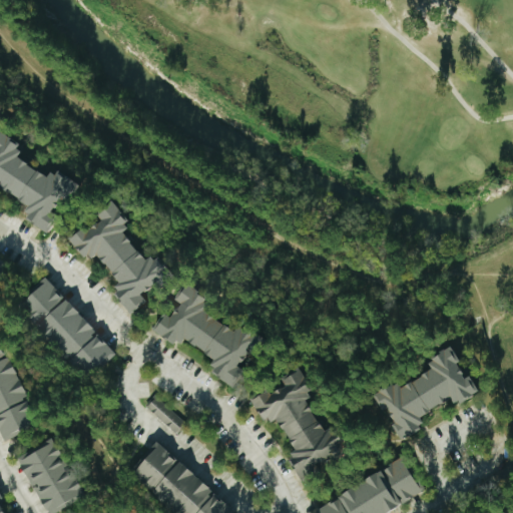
[(79,184),(67,177),(66,177),(64,175),(51,172),(48,176),(17,158),(21,143),(0,131),(0,187),(29,204),(25,219),(49,233),(58,217),(53,214),(61,199),(71,201),(77,189),(79,184)]
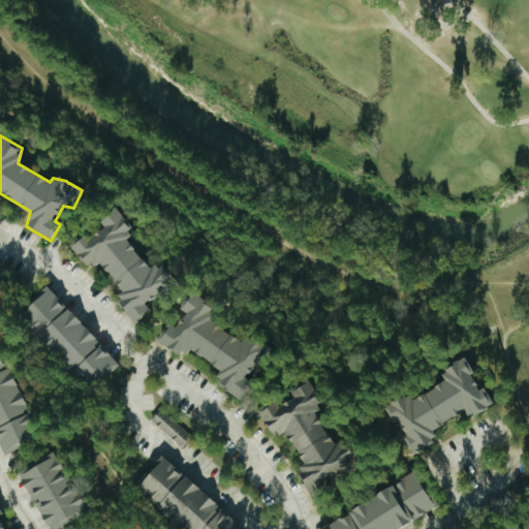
[(179,287),(177,281),(162,265),(153,269),(134,249),(129,236),(135,230),(125,220),(121,210),(111,214),(102,221),(105,229),(99,231),(91,240),(87,236),(76,245),(73,246),(75,253),(89,268),(99,262),(125,291),(118,298),(124,310),(136,324),(151,312),(147,302),(177,289),(179,287)]
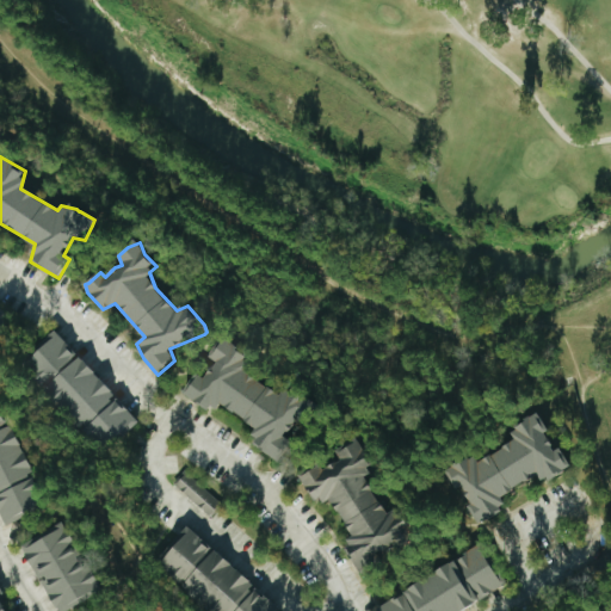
[(115,395),(79,357),(78,357),(54,332),(22,363),(106,450),(136,421),(113,396),(115,395)]
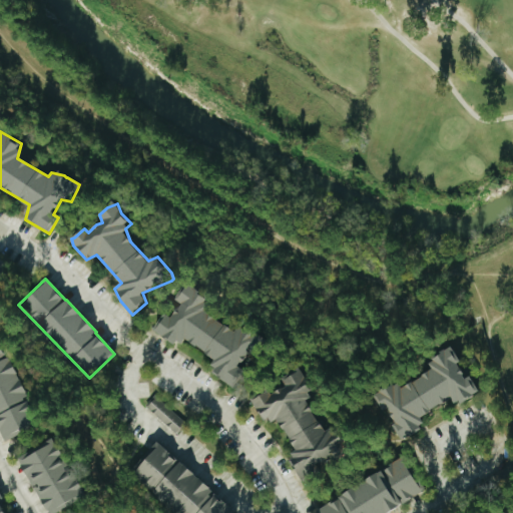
[(265,339),(250,330),(238,327),(235,331),(205,313),(209,299),(187,286),(181,295),(178,308),(172,319),(164,314),(153,331),(169,341),(182,344),(184,341),(215,359),(211,374),(234,388),(244,371),(239,368),(247,355),(257,357),(263,347),(265,339)]
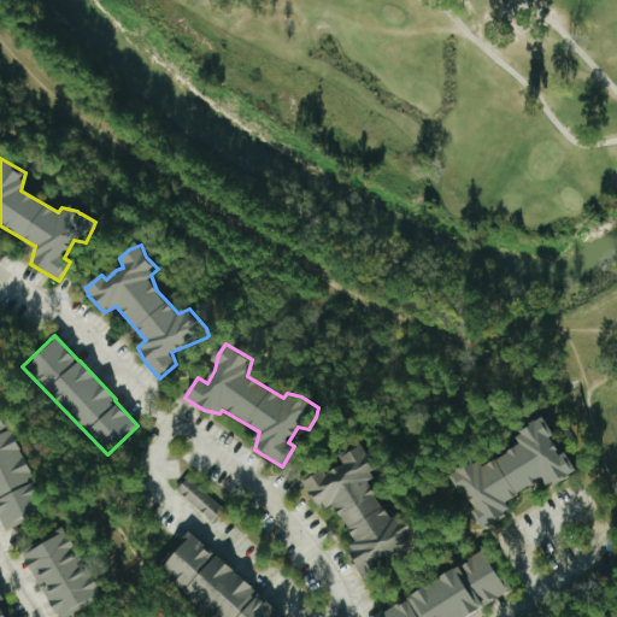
[(0,528),(1,532),(46,513),(11,429),(7,432),(0,413),(0,528)]
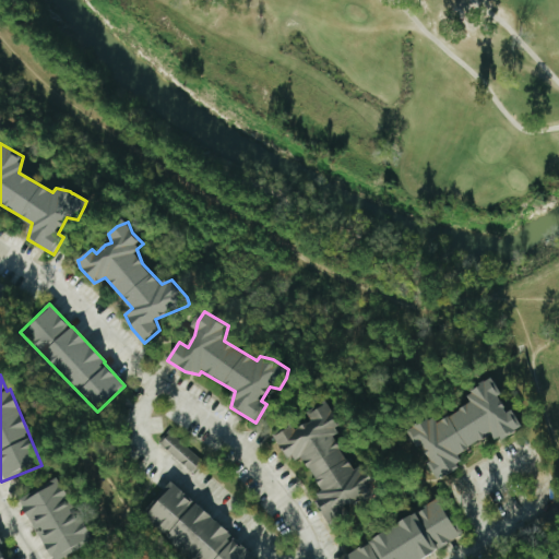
[(408,429),(415,448),(424,445),(435,479),(463,470),(456,452),(522,430),(515,409),(507,413),(495,379),(467,389),(473,407),(408,429)]
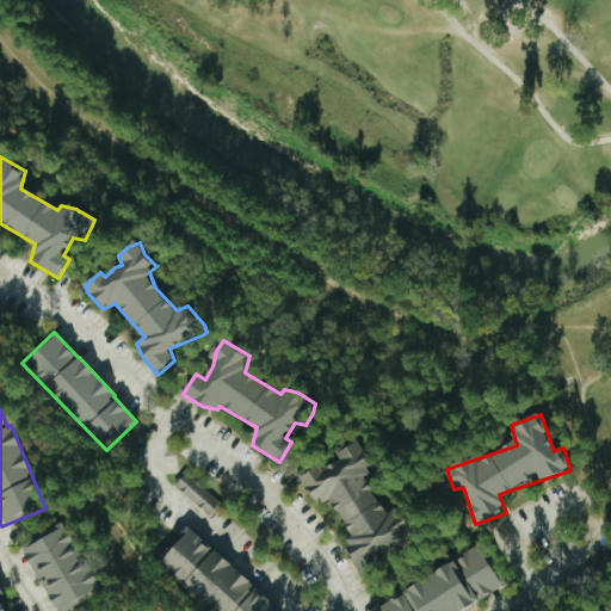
[(298,475),(315,504),(331,500),(355,539),(344,545),(360,574),(364,574),(381,565),(377,553),(409,545),(417,541),(415,534),(400,510),(387,513),(370,485),(368,476),(371,474),(365,454),(357,438),(337,450),(340,462),(306,470),(298,475)]
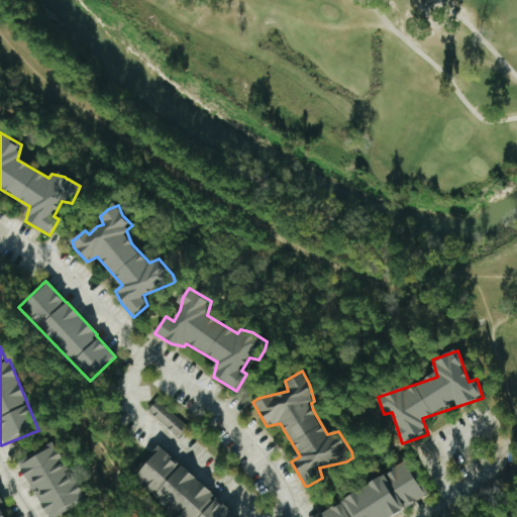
[(147,410),(176,438),(186,428),(158,400),(147,410)]
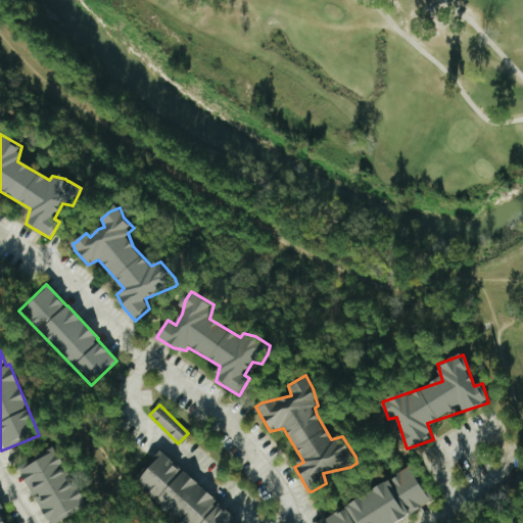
[(18,466),(46,522),(54,522),(86,508),(55,447),(18,466)]
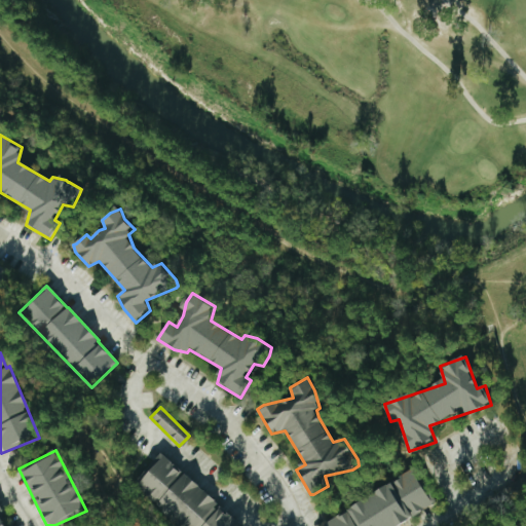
[(134,486),(180,525),(237,525),(239,524),(217,505),(218,503),(183,474),(161,454),(134,486)]
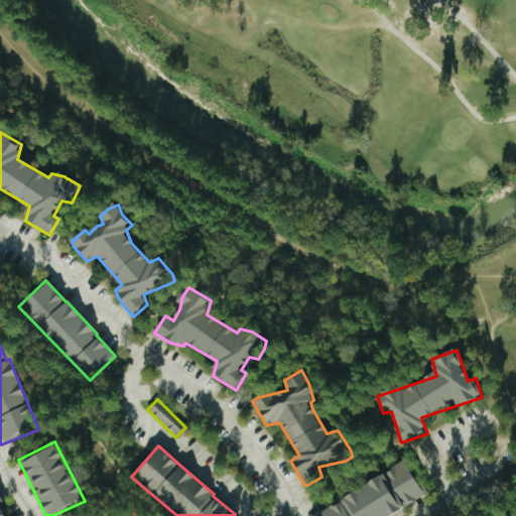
[(318,515),(392,515),(425,498),(406,463),(317,512),(318,515)]
